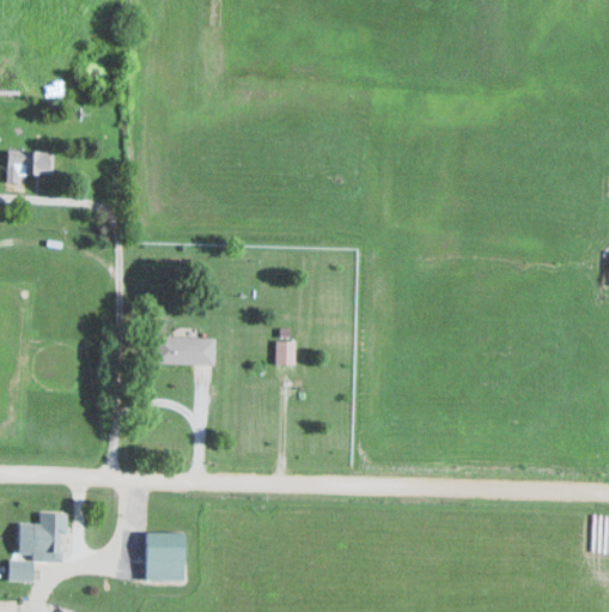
[(7,151),(7,175),(55,175),(55,151),(7,151)]
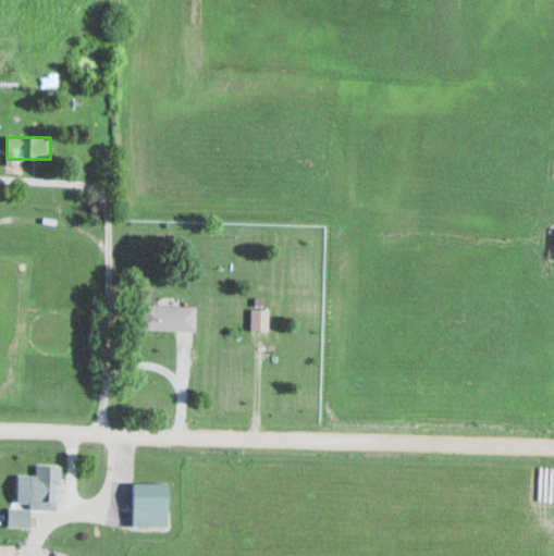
[(140,330),(195,332),(197,307),(142,305),(140,330)]
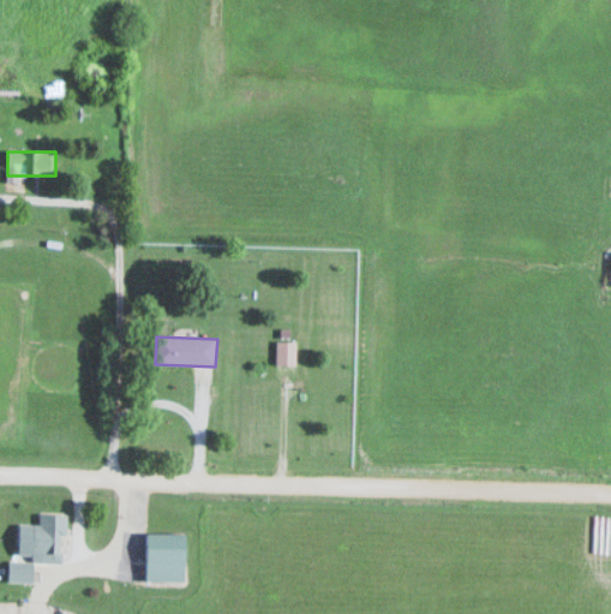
[(277,364),(297,364),(297,341),(277,341),(277,364)]
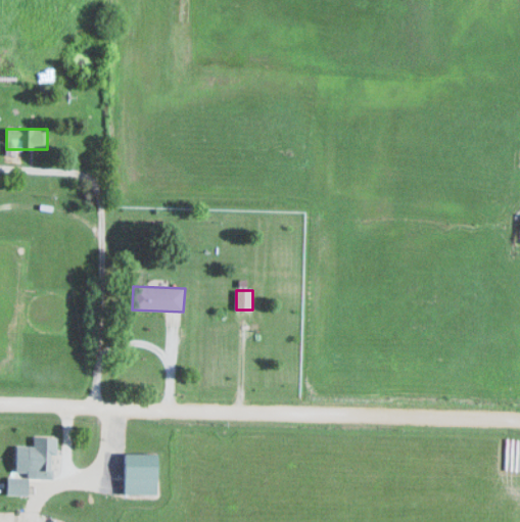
[(28,478),(54,478),(54,438),(34,438),(34,446),(28,446),(28,478)]
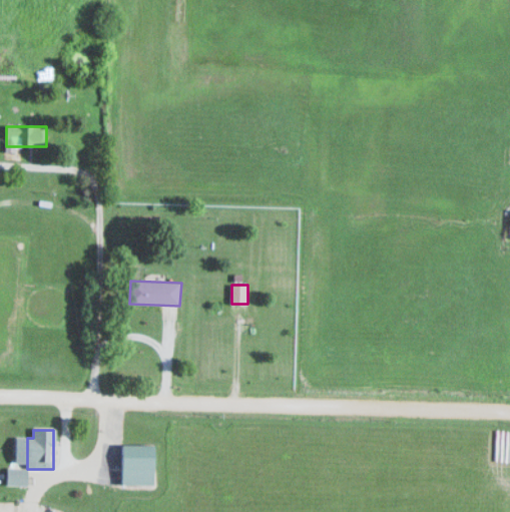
[(27,486),(27,469),(8,469),(8,486),(27,486)]
